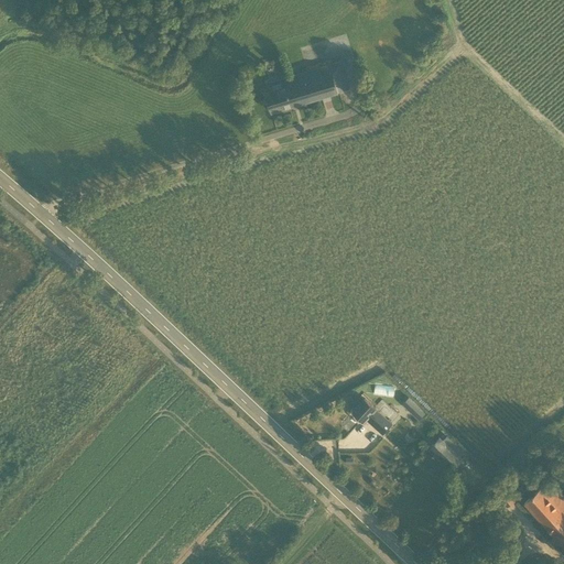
[(281,79),(283,88),(266,94),(271,112),(350,88),(342,62),(281,79)]
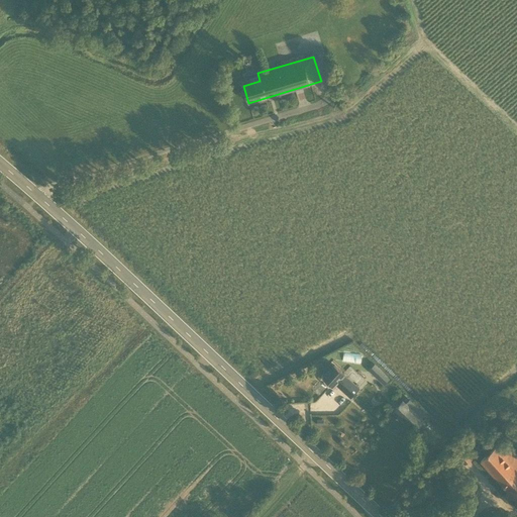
[(348,363),(362,364),(362,355),(348,354),(348,363)]
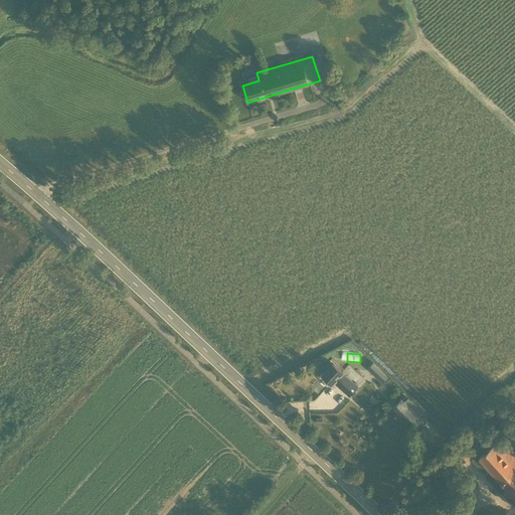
[(389,376),(385,373),(373,362),(367,369),(379,380),(382,383),(389,376)]
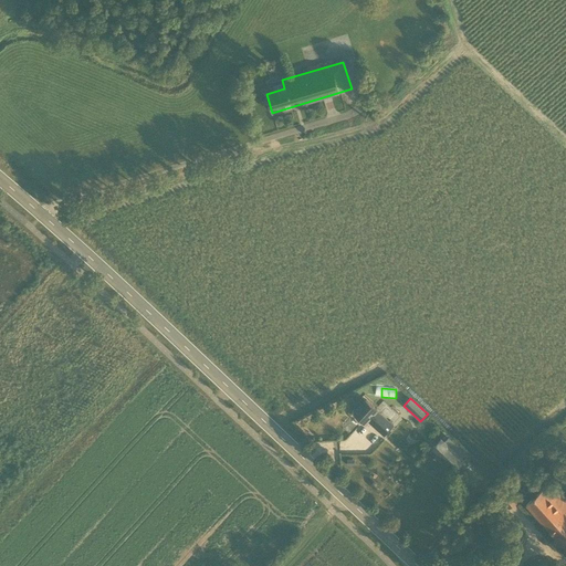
[(377,410),(366,399),(354,413),(365,423),(368,420),(385,436),(394,426),(377,410)]
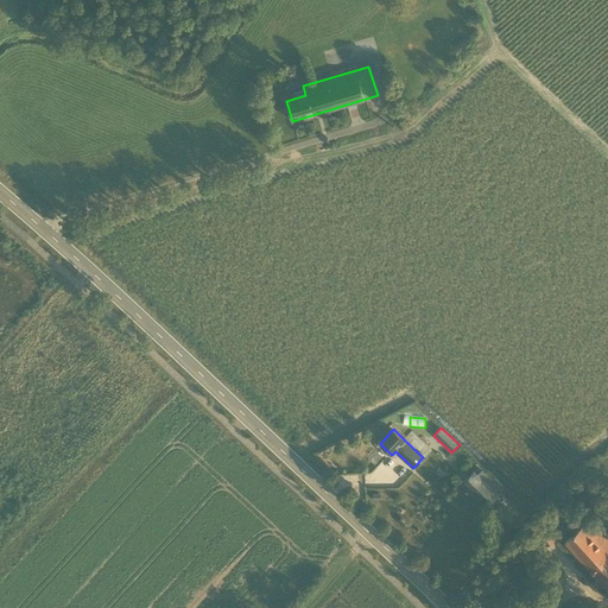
[(462,483),(487,507),(498,495),(474,472),(462,483)]
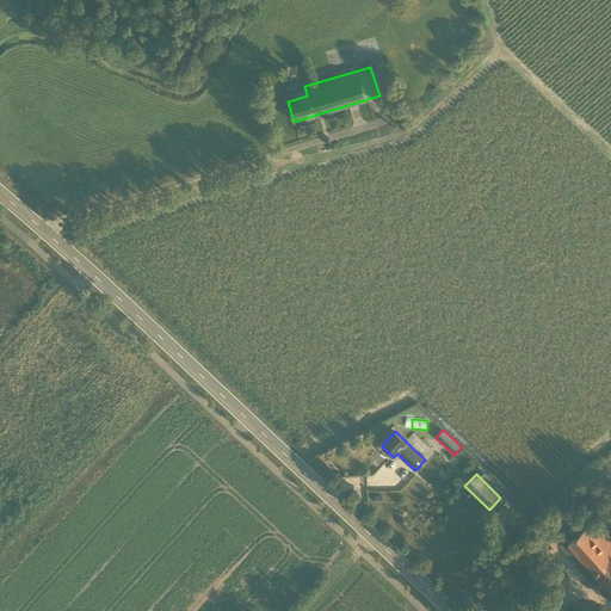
[(590,488),(597,497),(602,492),(594,483),(590,488)]
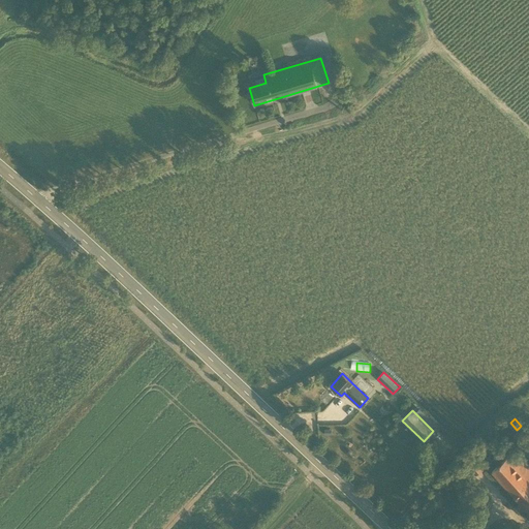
[(492,471),(515,497),(528,483),(527,481),(528,478),(528,467),(515,452),(492,471)]
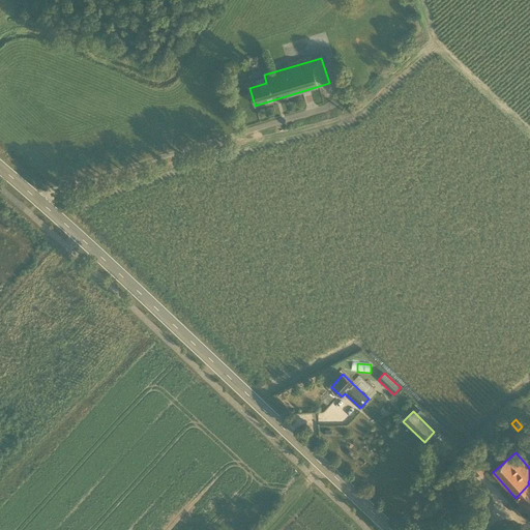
[(471,469),(477,464),(471,455),(465,460),(467,463),(471,469)]
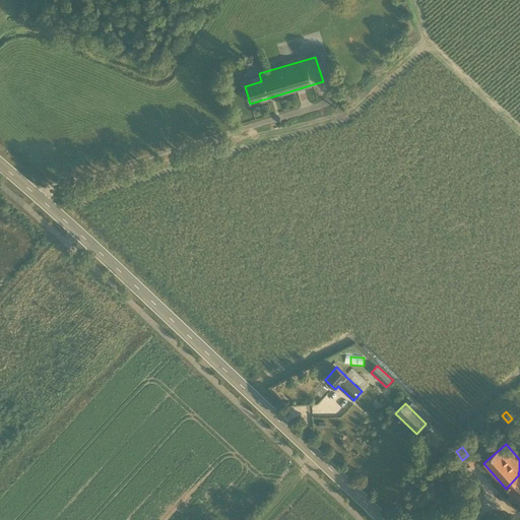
[(519,504),(519,470),(518,473),(519,474),(506,489),(519,504)]
